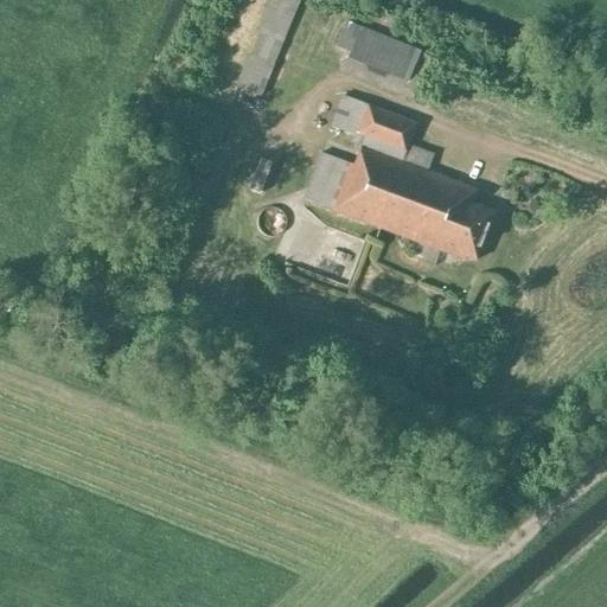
[(262,98),(296,7),(278,0),(272,0),(240,90),(262,98)]
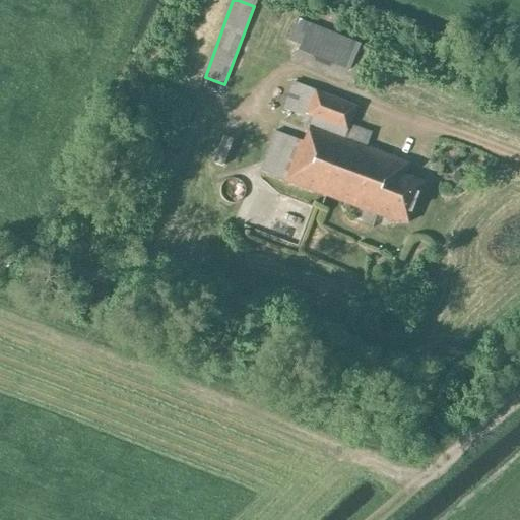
[(298,49),(349,70),(361,44),(298,17),(287,41),(299,45),(298,49)]
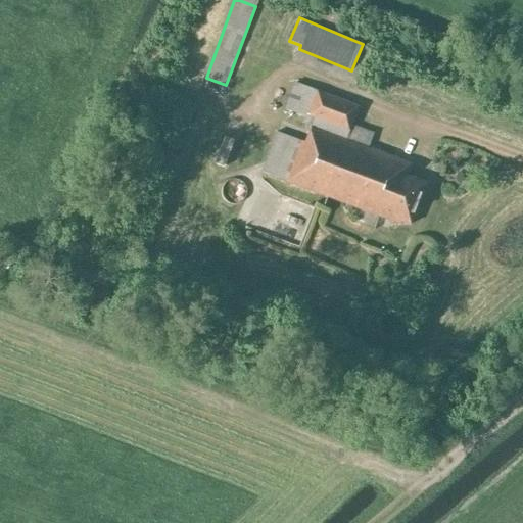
[(411,225),(426,184),(407,177),(412,164),(368,148),(373,134),(351,126),(359,107),(294,84),(285,109),(307,116),(305,123),(312,124),(305,142),(276,133),(262,173),(400,225),(401,222),(411,225)]
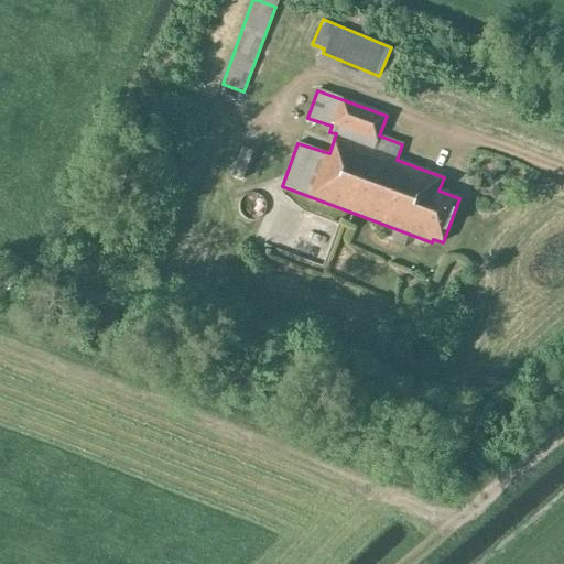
[(255,194),(251,194),(248,195),(247,195),(246,196),(243,197),(242,198),(241,201),(241,202),(240,204),(240,206),(240,207),(240,209),(240,210),(240,213),(241,214),(242,215),(243,216),(245,217),(246,218),(247,219),(249,219),(250,220),(252,220),(255,220),(256,220),(258,219),(259,219),(261,218),(262,217),(263,216),(264,214),(266,212),(266,210),(267,209),(267,207),(267,205),(266,204),(266,202),(264,201),(263,198),(262,197),(260,196),(259,195),(258,195),(255,194)]
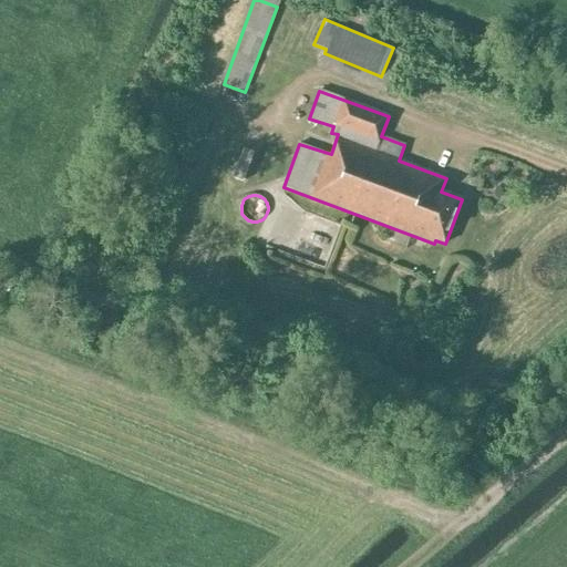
[(285,226),(301,227),(301,212),(286,210),(285,226)]
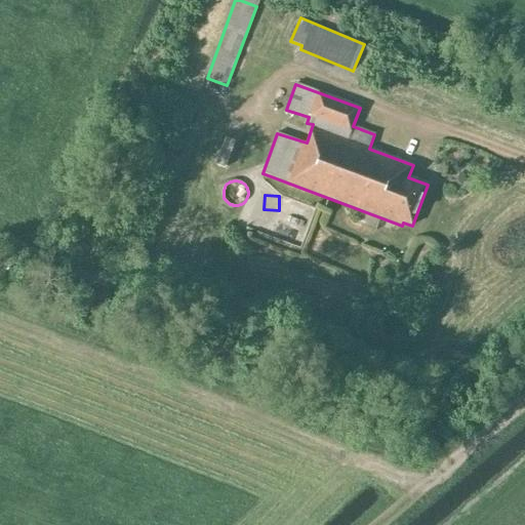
All buildings are outlined.
